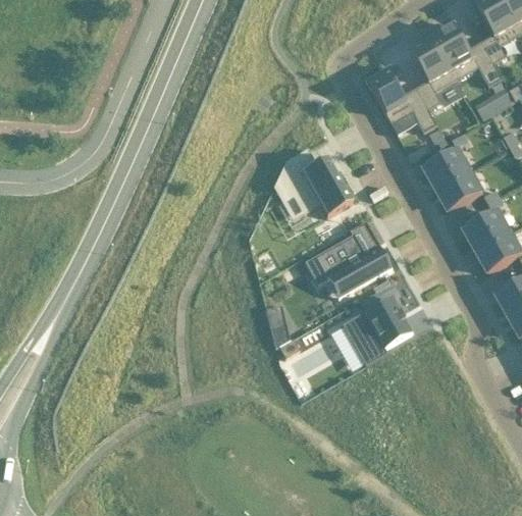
[(502,45),(521,33),(521,30),(504,0),(482,0),(477,2),(494,34),(482,41),(494,62),(508,55),(502,45)]
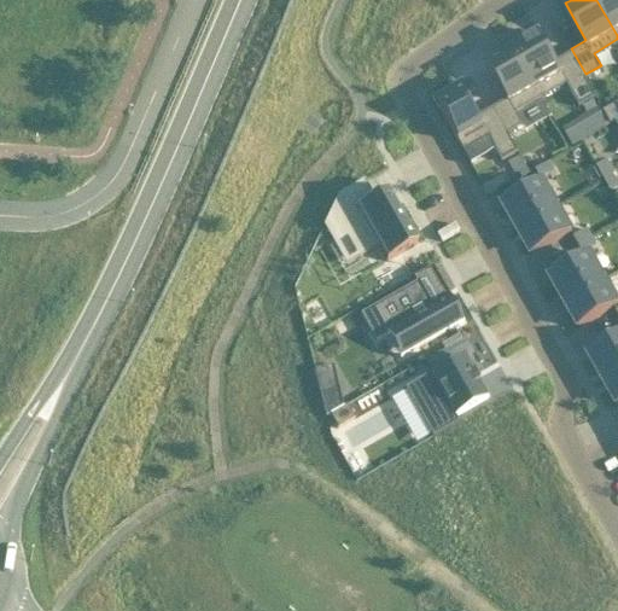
[(596,0),(617,35),(617,0),(596,0)]
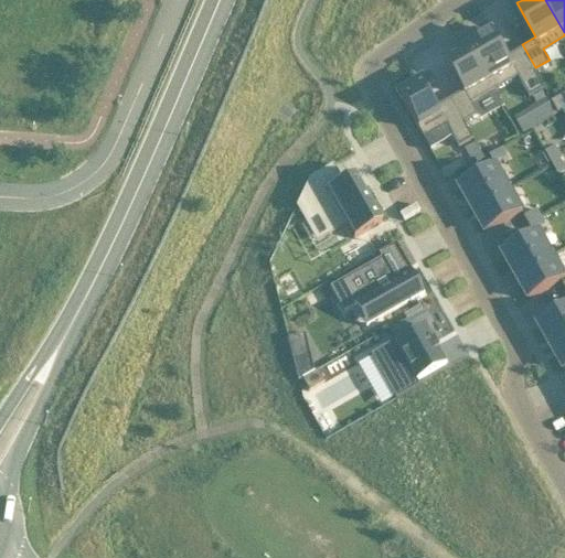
[(470,39),(496,85),(519,72),(530,93),(545,84),(535,67),(522,44),(509,52),(493,25),(470,39)]
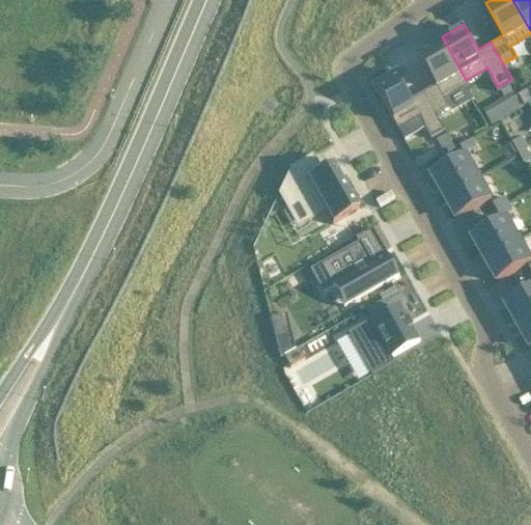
[(442,36),(419,50),(435,77),(437,81),(424,88),(437,110),(450,103),(444,92),(466,80),(442,36)]
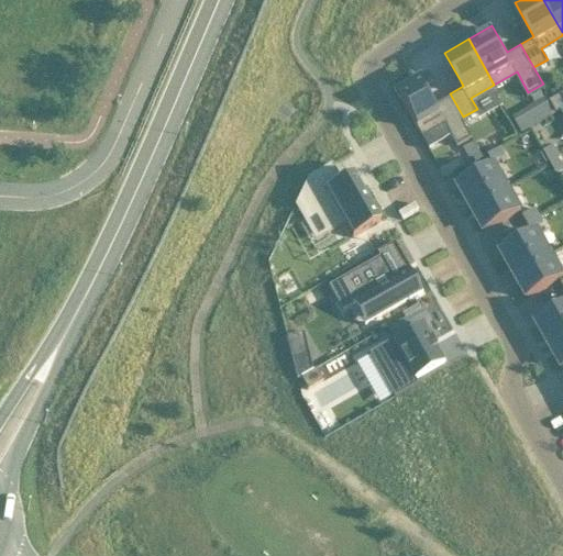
[(409,74),(394,82),(421,132),(422,132),(444,119),(451,131),(457,142),(473,133),(463,117),(450,93),(437,101),(433,96),(420,73),(411,77),(409,74)]
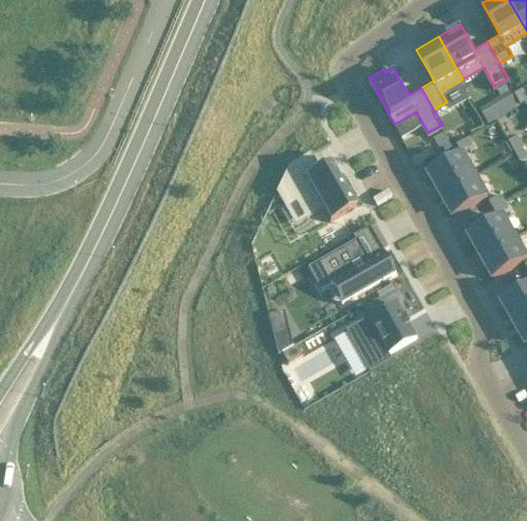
[(526,83),(515,91),(521,101),(526,97),(526,83)]
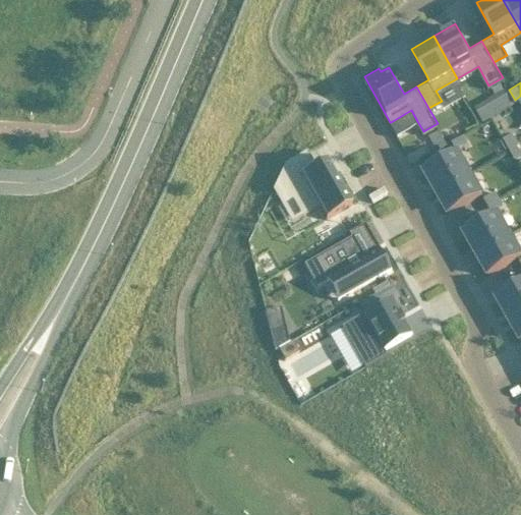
[(439,127),(429,132),(438,147),(447,140),(439,127)]
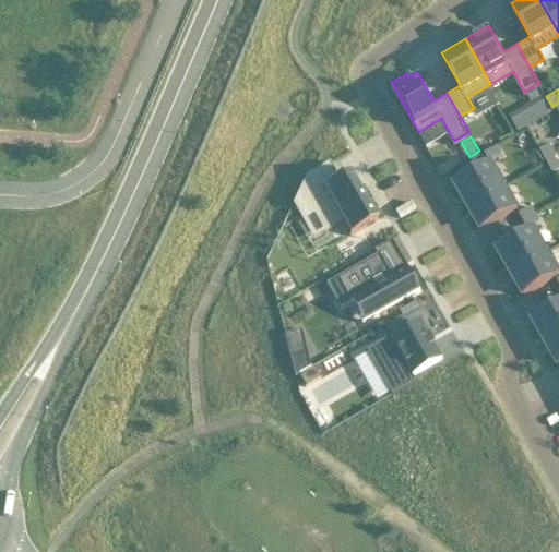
[(547,157),(555,153),(548,141),(540,145),(547,157)]
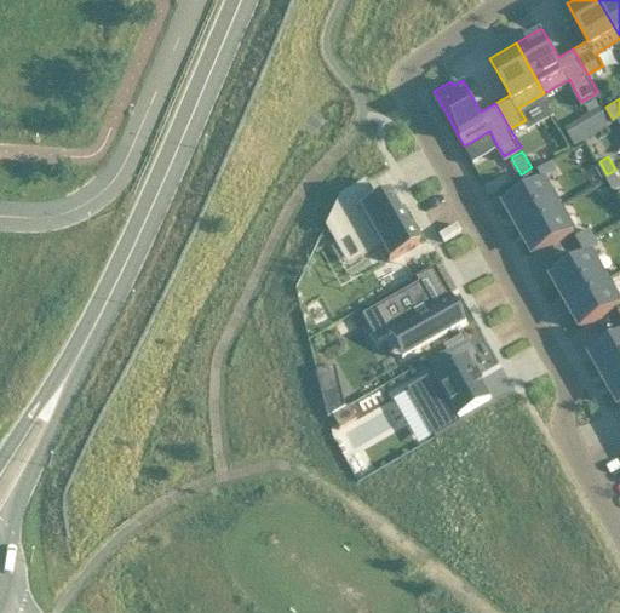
[(551,158),(539,165),(544,173),(556,166),(551,158)]
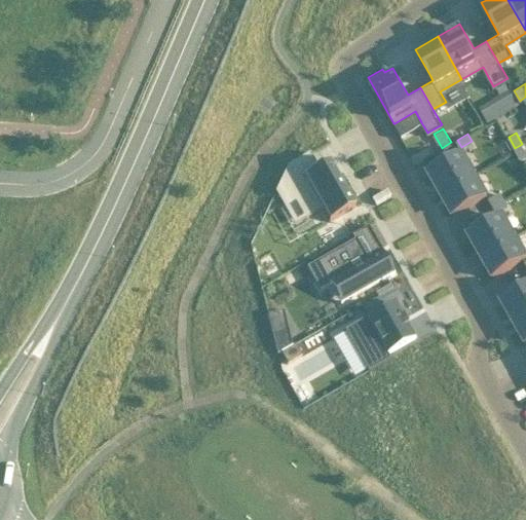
[(515,148),(521,158),(525,154),(525,150),(522,144),(515,148)]
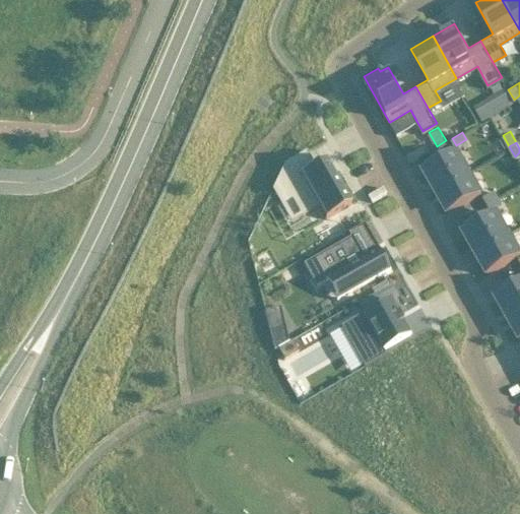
[(284,159),(272,186),(280,200),(293,194),(303,212),(319,203),(324,213),(325,215),(351,201),(333,170),(325,155),(313,163),(310,156),(305,149),(307,148),(307,146),(284,159)]
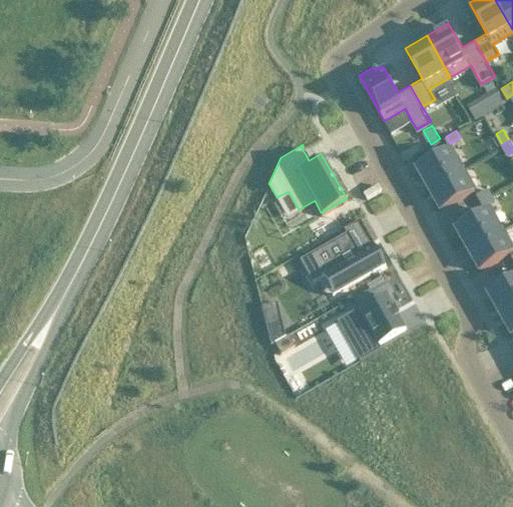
[(418,165),(430,186),(463,167),(452,146),(418,165)]
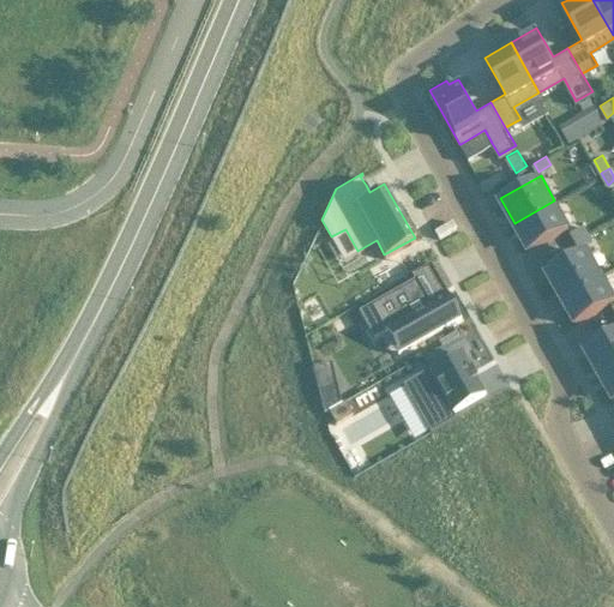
[(569,224),(554,200),(515,223),(529,247),(569,224)]
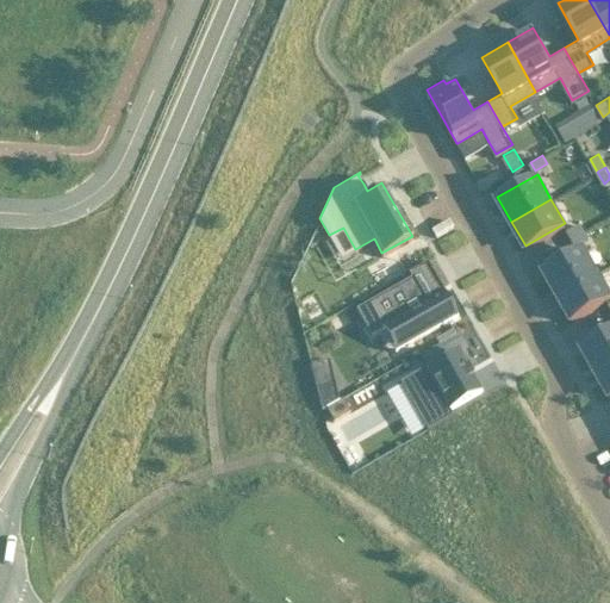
[(579,221),(567,228),(572,236),(584,229),(579,221)]
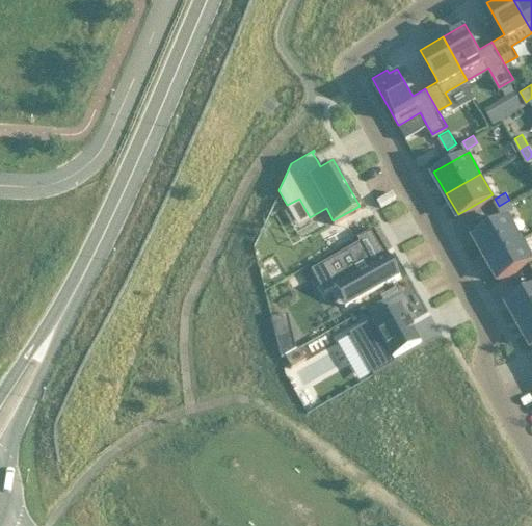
[(509,200),(499,206),(503,213),(514,207),(509,200)]
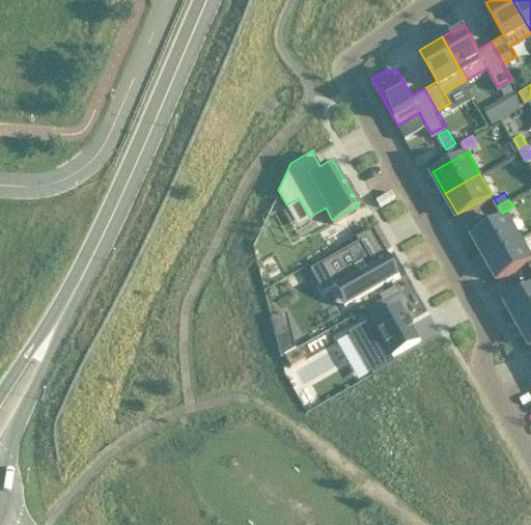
[(278,206),(225,228),(236,253),(288,230),(278,206)]
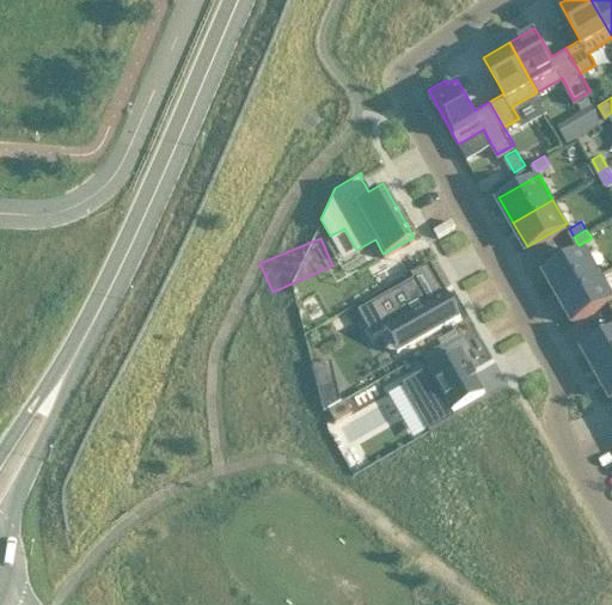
[(420,240),(393,255),(401,267),(427,252),(420,240)]
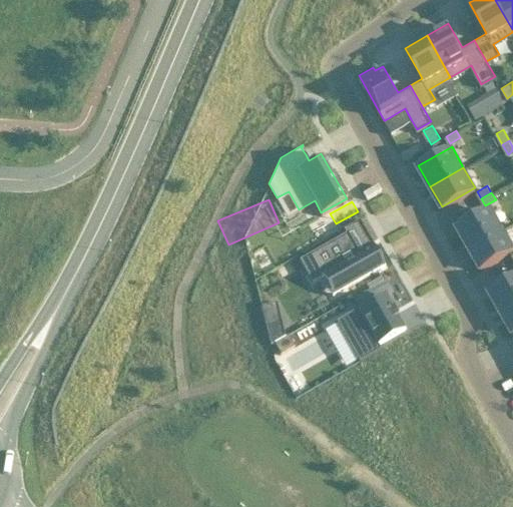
[(457,226),(469,246),(502,227),(491,206),(457,226)]
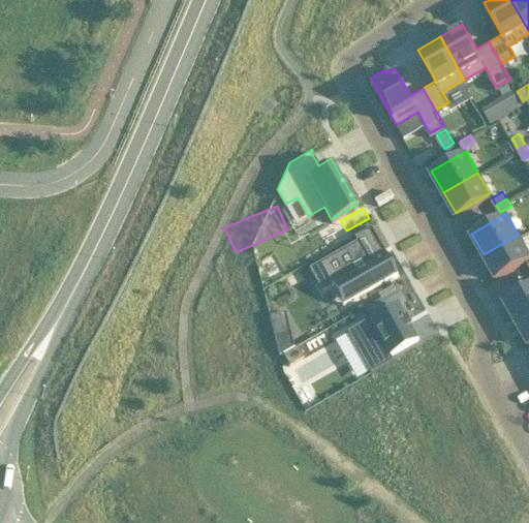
[(528,256),(528,253),(518,235),(484,254),(496,276),(528,256)]
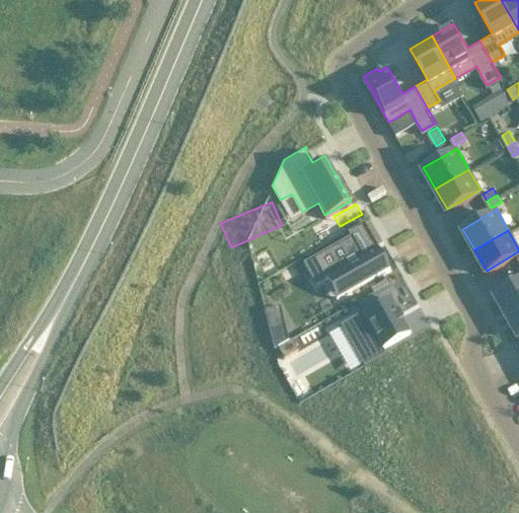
[(363,252),(352,231),(302,260),(315,282),(336,270),(347,289),(389,265),(377,244),(363,252)]
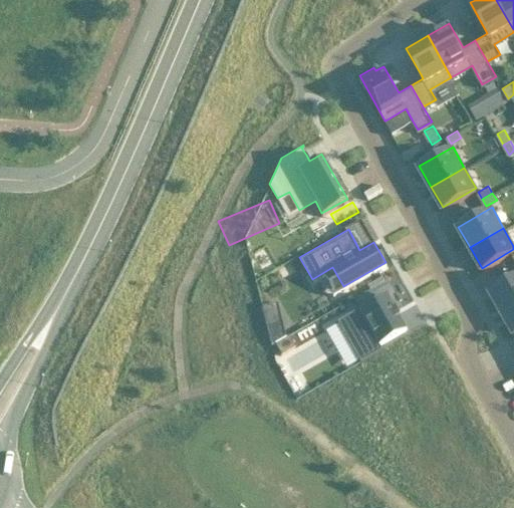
[(513,276),(490,291),(502,311),(513,304),(513,276)]
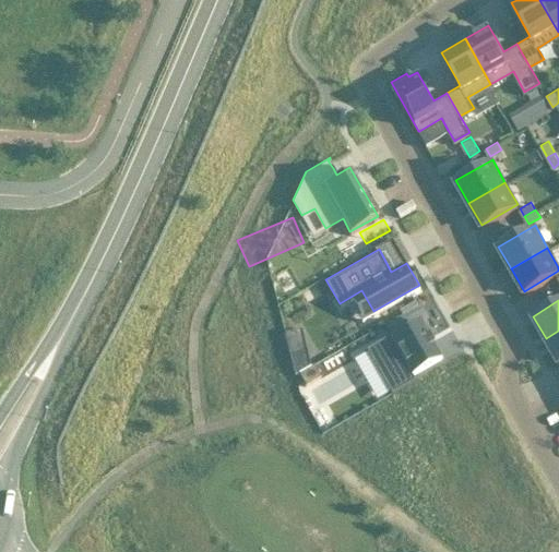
[(397,312),(383,321),(390,333),(404,324),(397,312)]
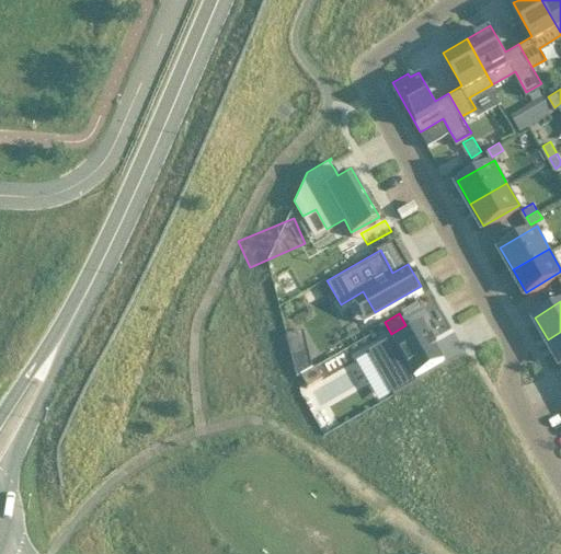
[(443,356),(421,316),(405,325),(391,334),(367,347),(392,391),(416,378),(414,372),(443,356)]
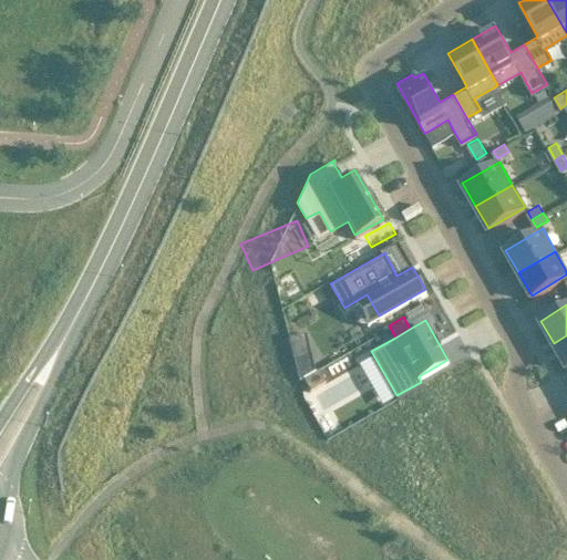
[(566,365),(566,335),(554,343),(566,366),(566,365)]
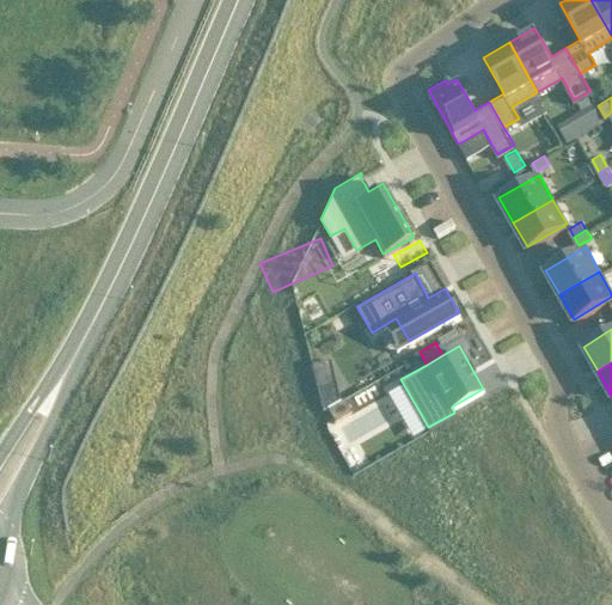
[(318,385),(317,385),(323,407),(326,405),(341,397),(336,380),(318,385)]
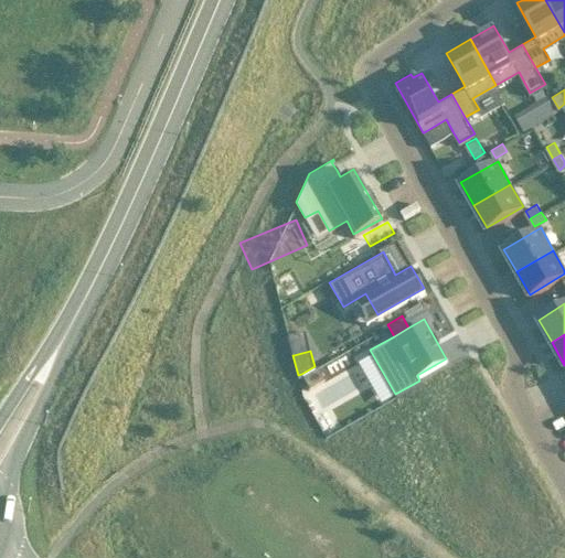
[(315,366),(301,374),(308,386),(323,377),(317,365),(315,366)]
